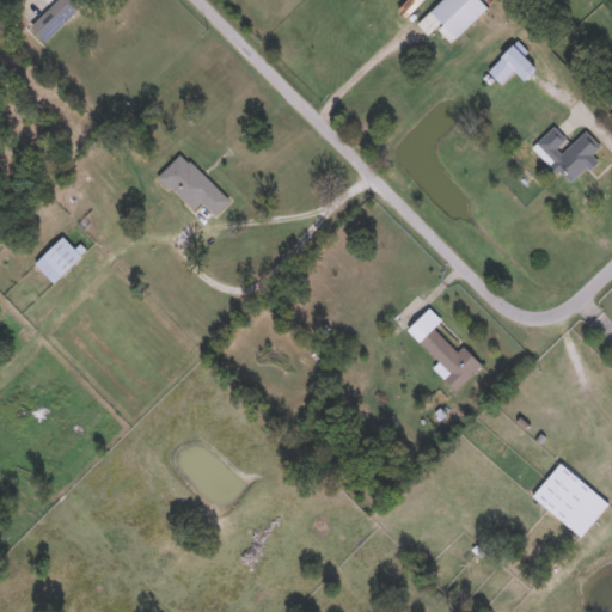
[(79,7),(44,38),(30,24),(56,0),(79,0),(75,4),(79,7)]
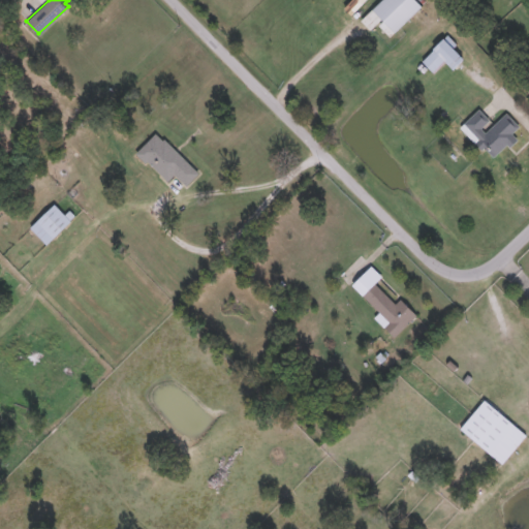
[(361,19),(380,0),(416,0),(422,5),(391,35),(378,22),(371,29),(361,19)]
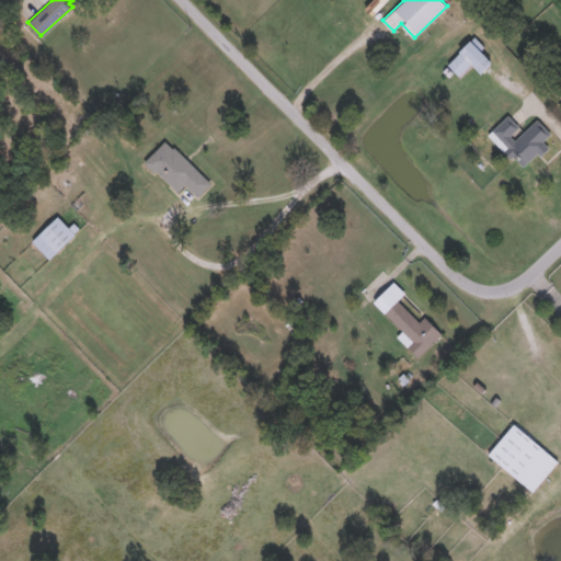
[(460,77),(447,64),(469,39),(492,61),(481,72),(472,65),(460,77)]
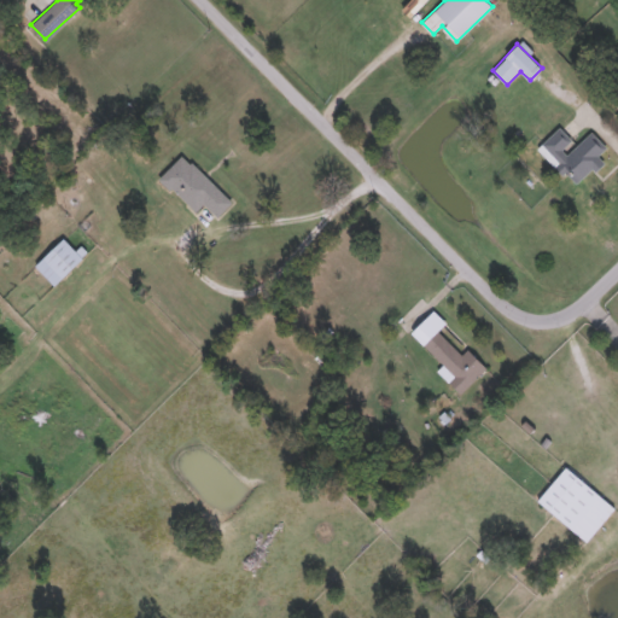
[(538,146),(560,126),(576,143),(590,128),(607,145),(598,153),(604,159),(576,186),(538,146)]
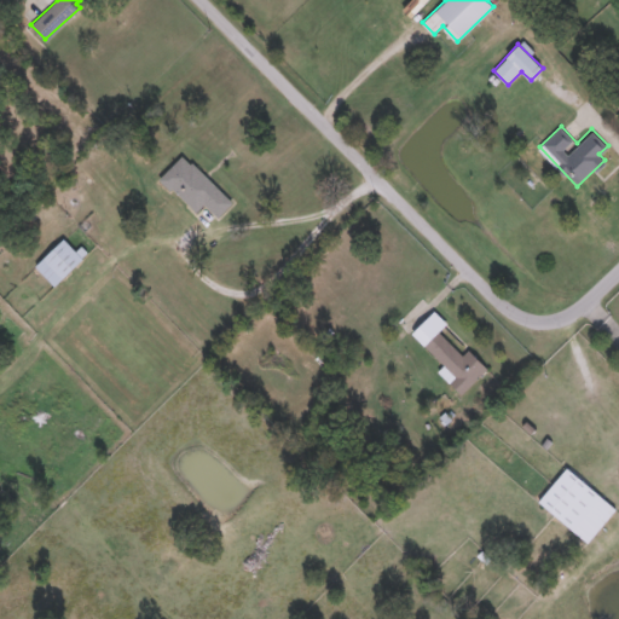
[(195,210),(160,175),(184,152),(233,202),(218,217),(203,202),(195,210)]
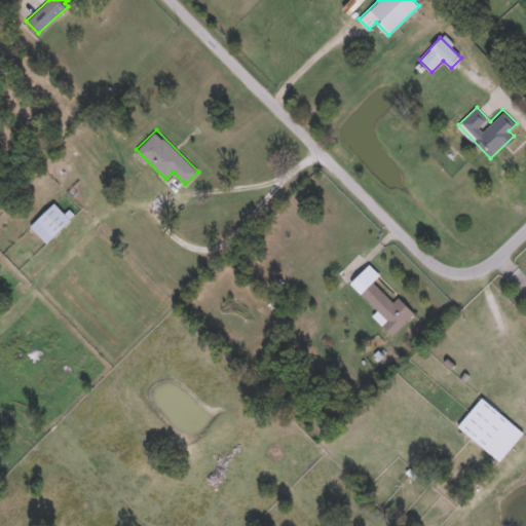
[(70,218),(46,241),(30,225),(53,201),(70,218)]
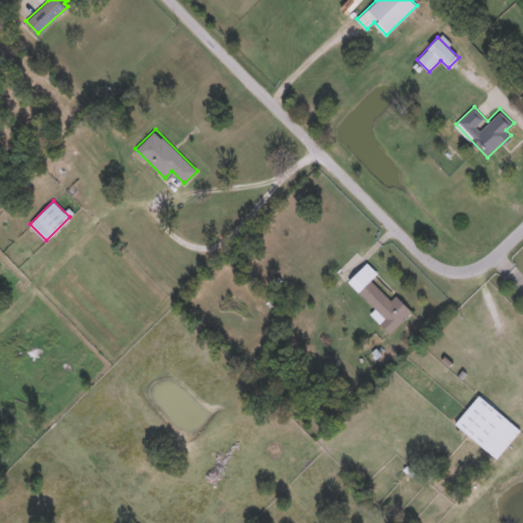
[(371,279),(390,299),(395,294),(413,311),(390,332),(372,314),(376,308),(348,280),(367,260),(378,272),(371,279)]
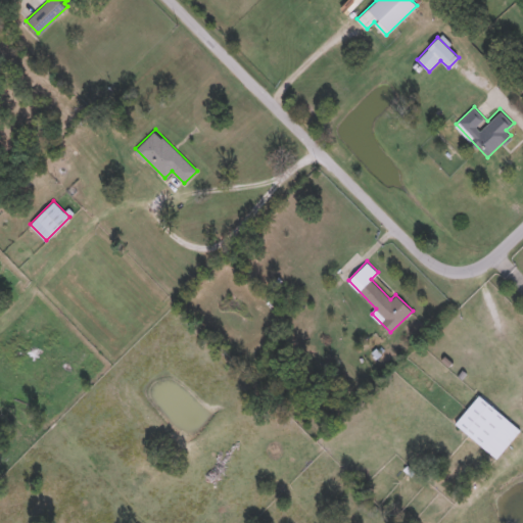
[(509,419),(484,448),(455,424),(478,394),(509,419)]
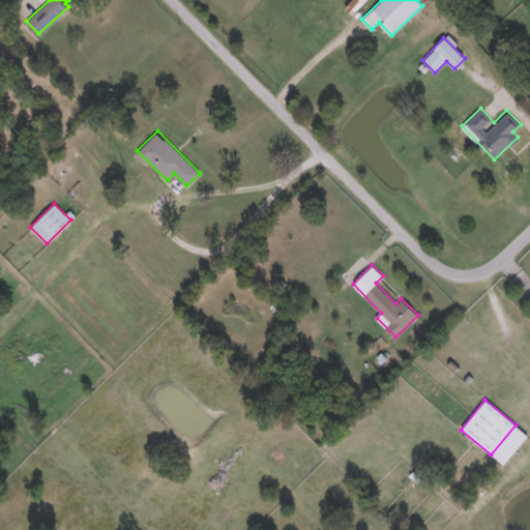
All buildings are outlined.
